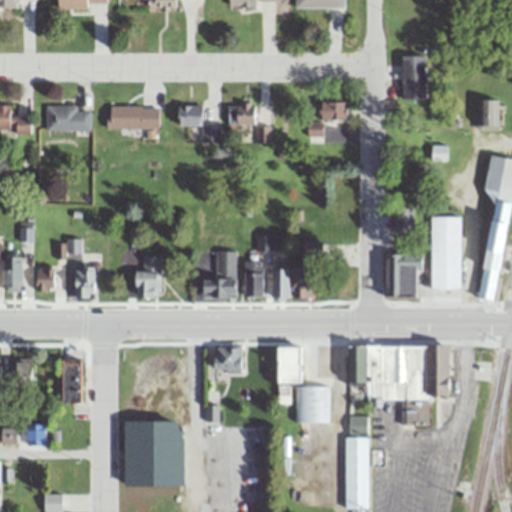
[(57,0),(57,8),(106,8),(106,0),(57,0)]
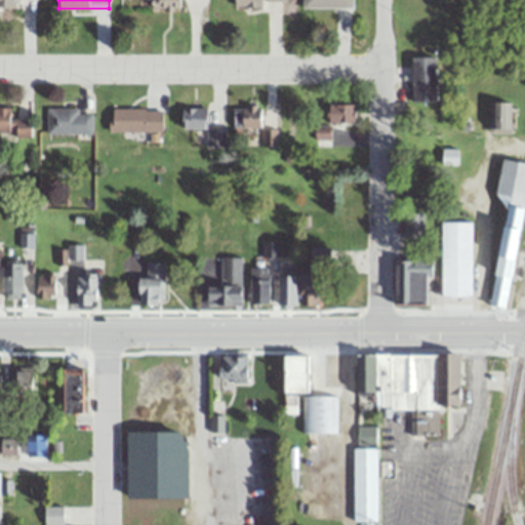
[(152,0),(153,7),(178,8),(178,0),(152,0)]
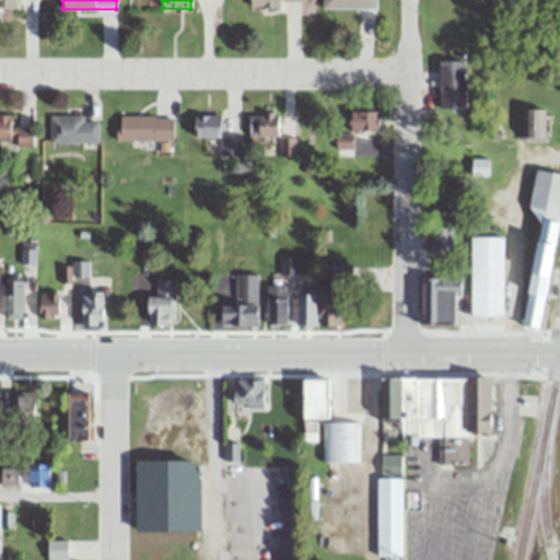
[(322,0),(323,9),(376,9),(375,0),(322,0)]
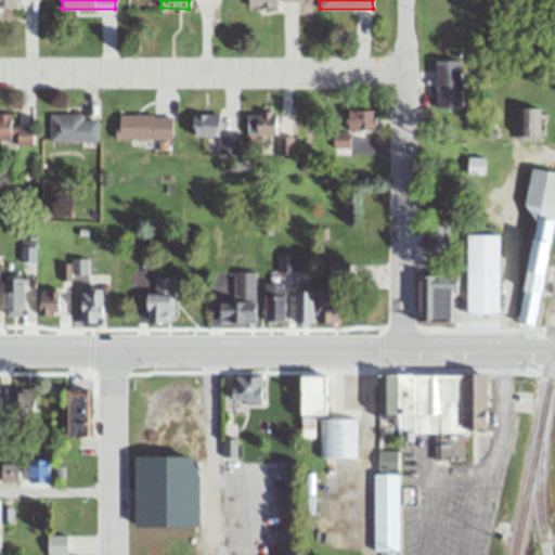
[(436,108),(461,108),(461,61),(436,61),(436,108)]
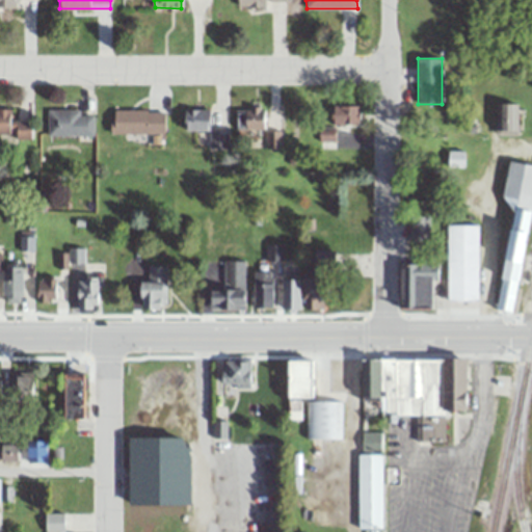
[(517,131),(517,104),(496,104),(496,131),(517,131)]
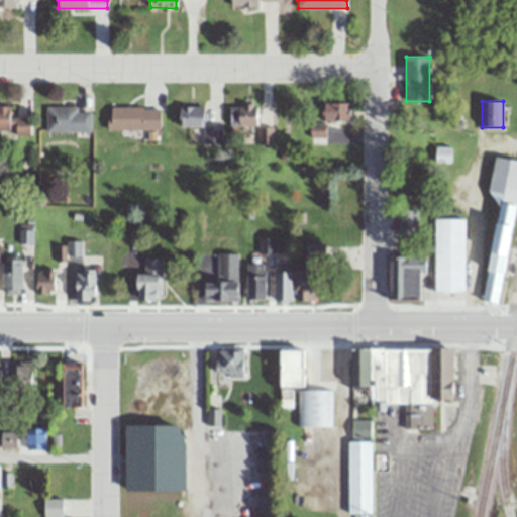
[(348,103),(325,103),(325,121),(348,121),(348,103)]
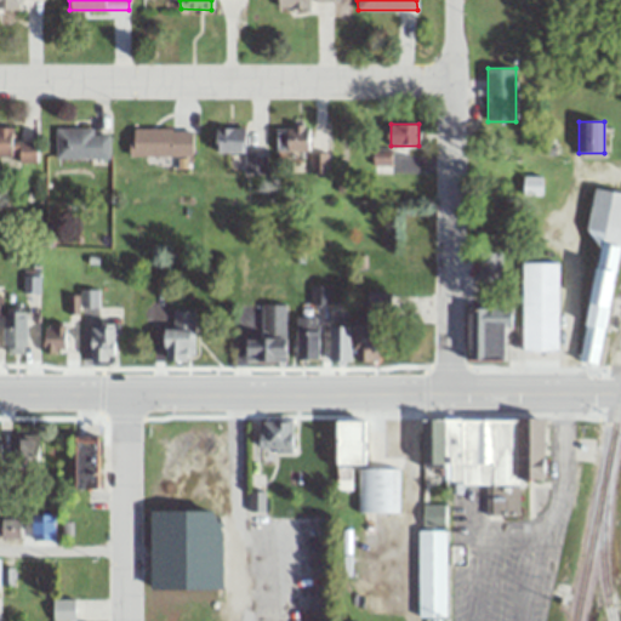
[(0,127),(0,159),(38,159),(38,141),(13,142),(13,127),(0,127)]
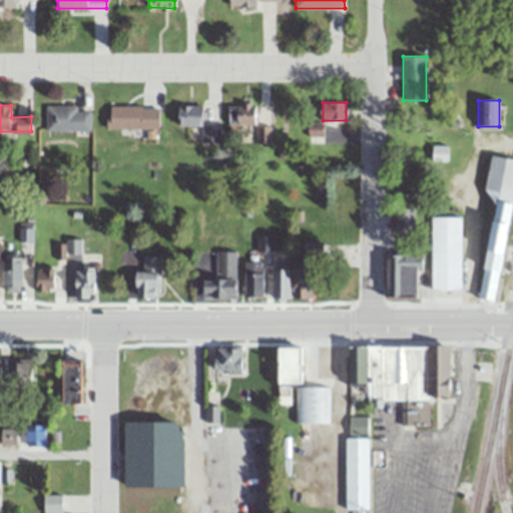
[(77,105),(45,105),(45,131),(90,131),(90,111),(77,111),(77,105)]
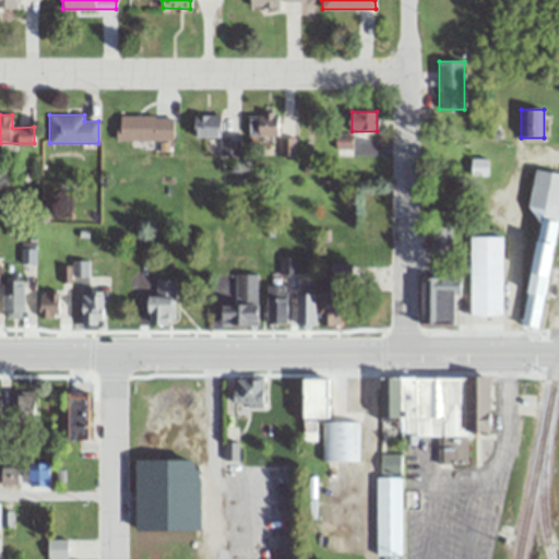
[(240,156),(240,135),(221,135),(221,116),(195,116),(195,139),(221,139),(221,156),(240,156)]
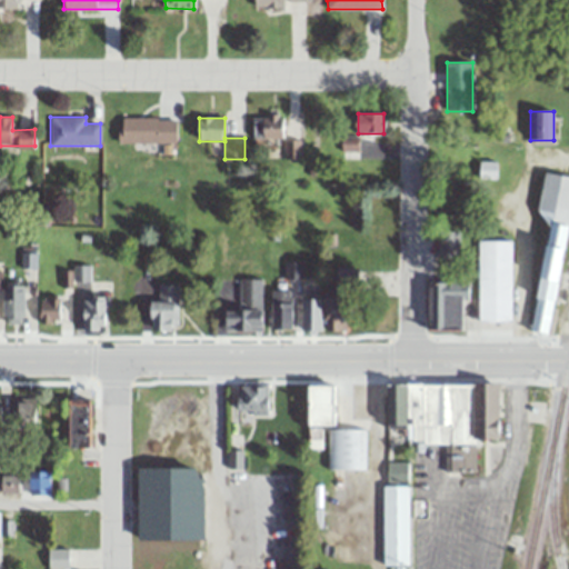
[(178,143),(178,119),(120,119),(120,143),(178,143)]
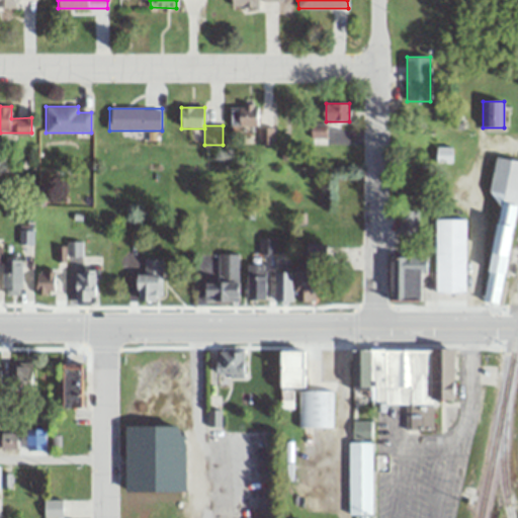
[(257,108),(232,108),(232,126),(257,126),(257,108)]
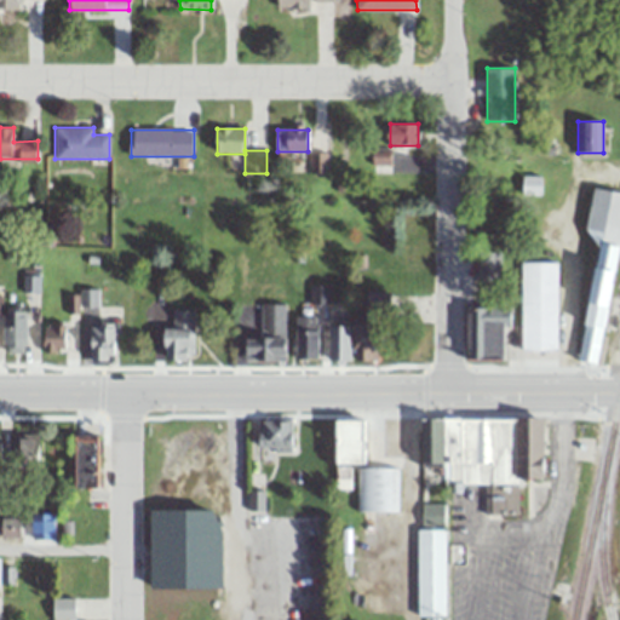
[(373,172),(389,172),(389,149),(373,149),(373,172)]
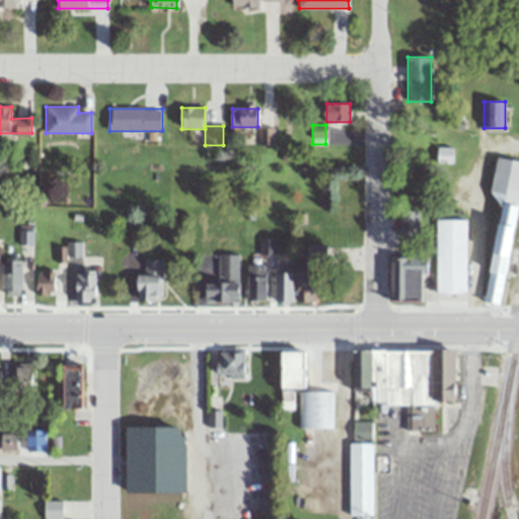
[(274,130),(260,130),(260,146),(274,146),(274,130)]
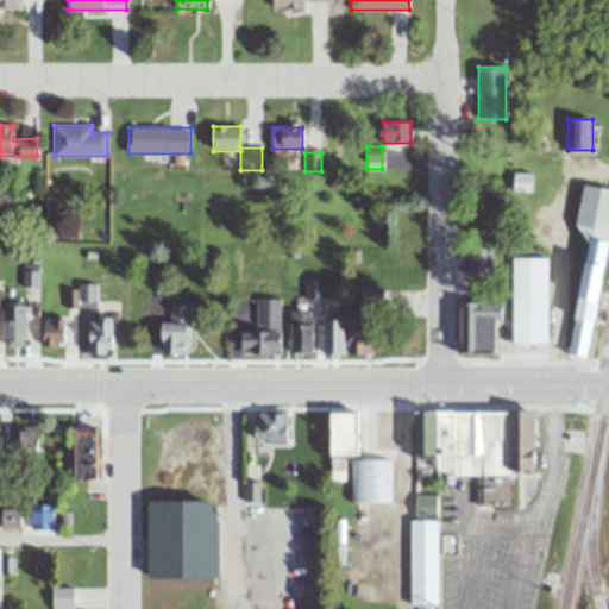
[(531,192),(531,174),(513,174),(513,192),(531,192)]
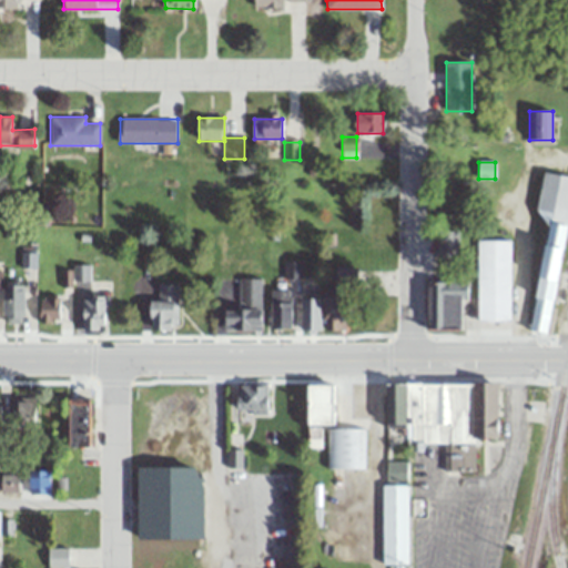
[(550,334),(567,220),(567,176),(544,173),(537,221),(548,222),(531,331),(550,334)]
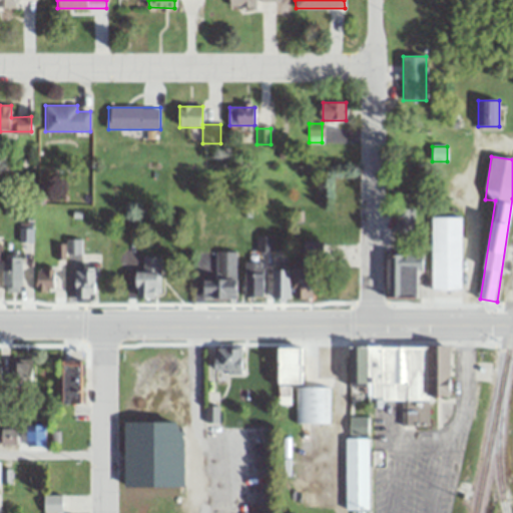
[(431,290),(461,290),(461,216),(431,216),(431,290)]
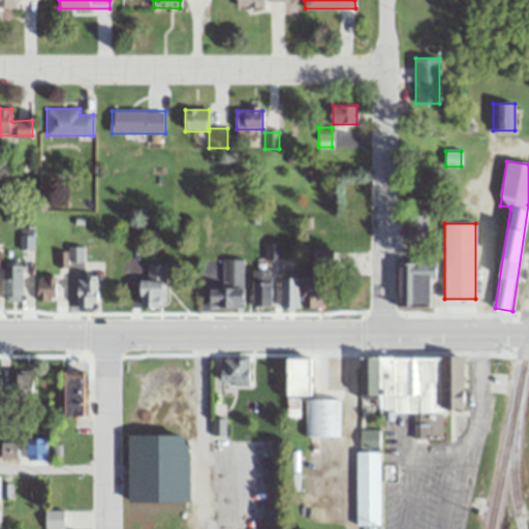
[(83,247),(69,247),(69,260),(83,260),(83,247)]
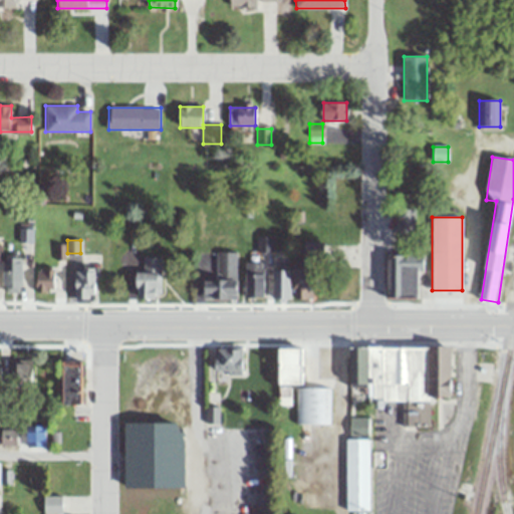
[(215,281),(203,281),(204,300),(237,300),(236,252),(215,252),(215,281)]
